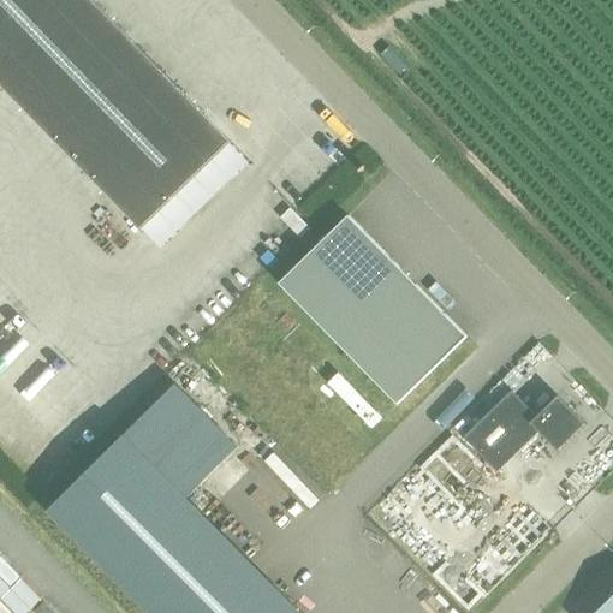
[(228,140),(91,0),(0,0),(0,84),(138,227),(228,140)]
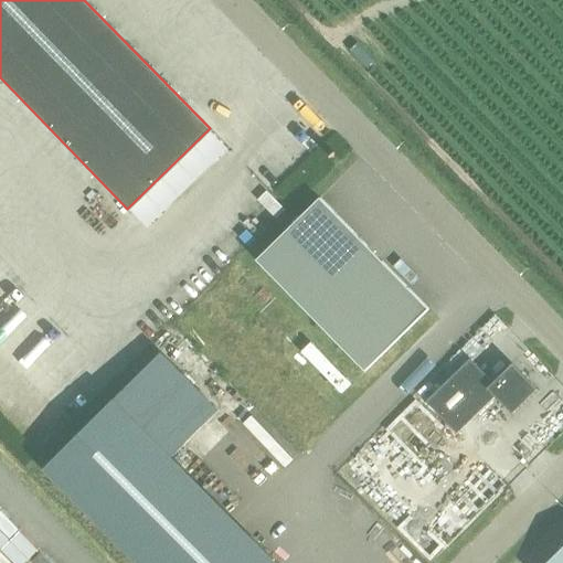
[(319,195),(256,258),(365,369),(428,307),(319,195)]
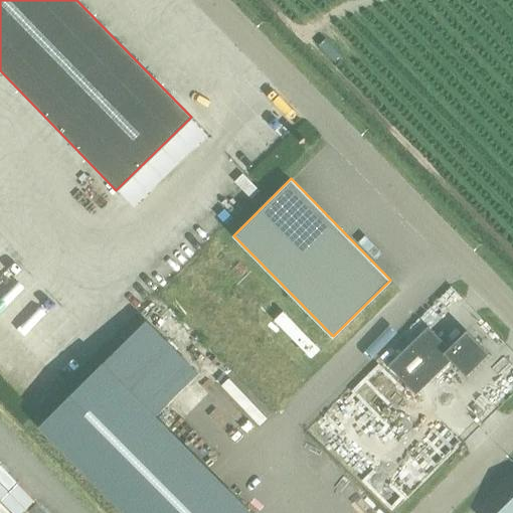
[(145,318),(38,424),(127,512),(246,512),(250,510),(153,412),(196,369),(145,318)]
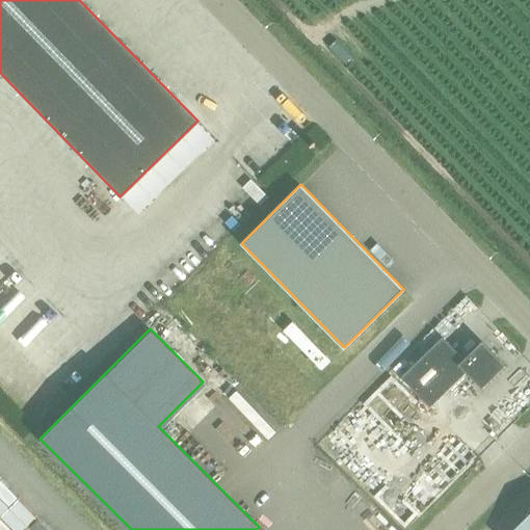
[(399,377),(429,406),(465,372),(480,389),(505,365),(489,349),(488,349),(485,345),(480,350),(476,346),(464,359),(442,336),(399,377)]
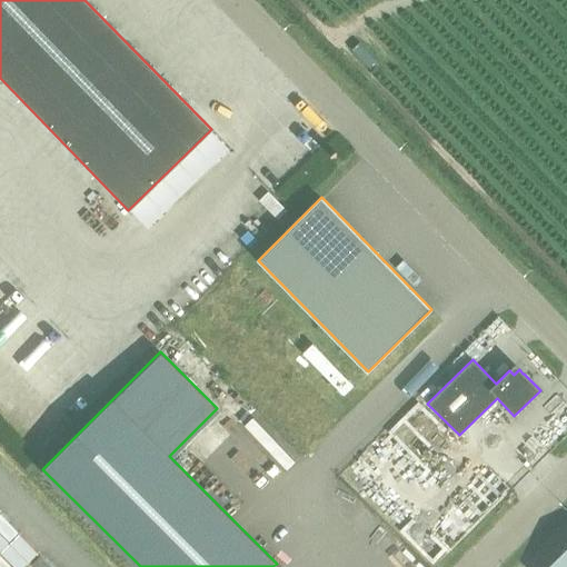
[(566,566),(566,547),(546,566),(566,566)]
